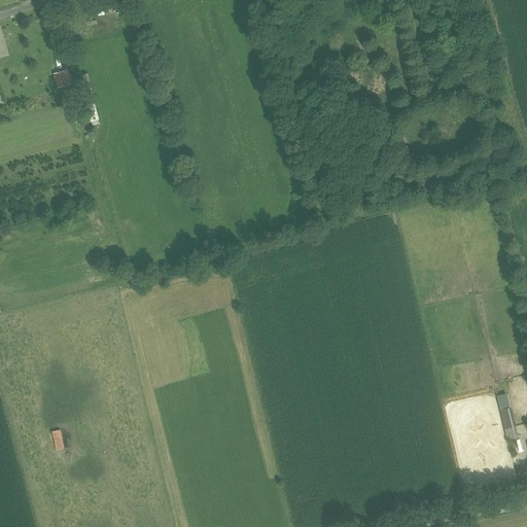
[(68,70),(56,73),(60,88),(72,84),(68,70)]
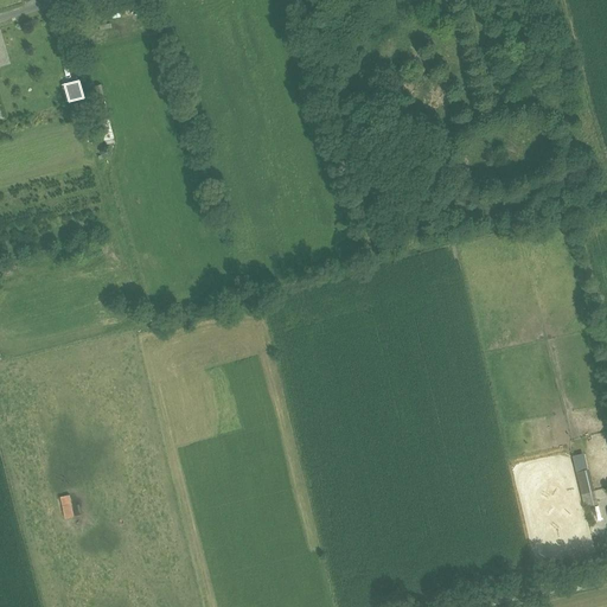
[(573,457),(576,473),(588,470),(585,454),(573,457)]
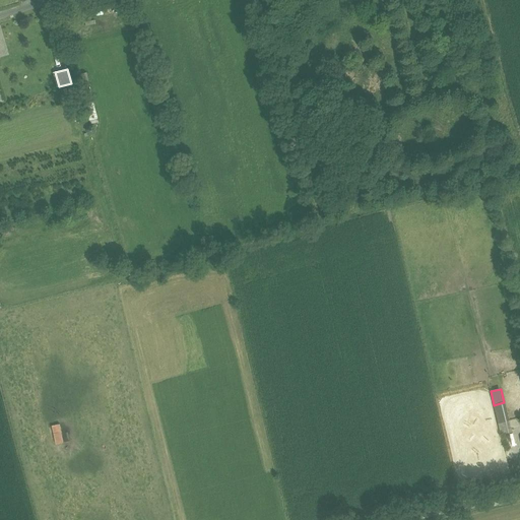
[(504,402),(494,405),(497,416),(507,414),(504,402)]
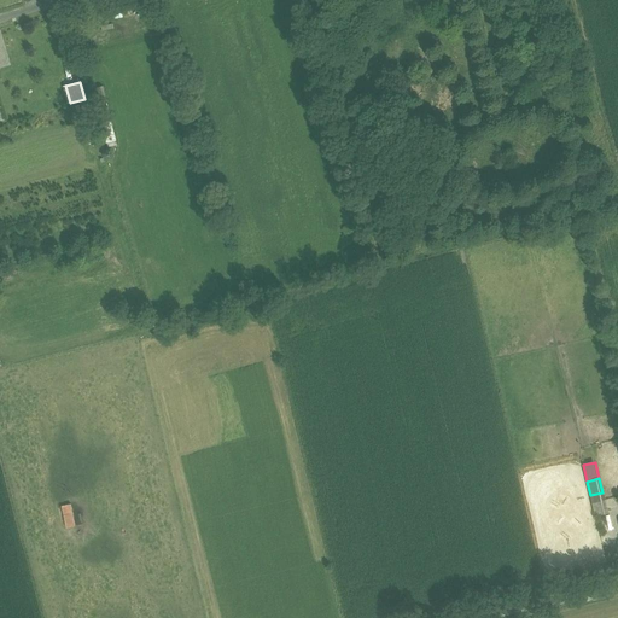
[(602,493),(590,495),(595,517),(607,513),(602,493)]
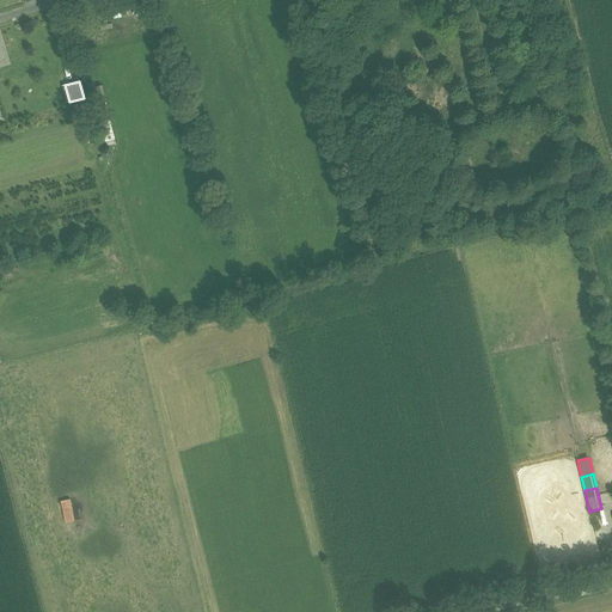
[(60,502),(66,525),(77,521),(71,499),(60,502)]
